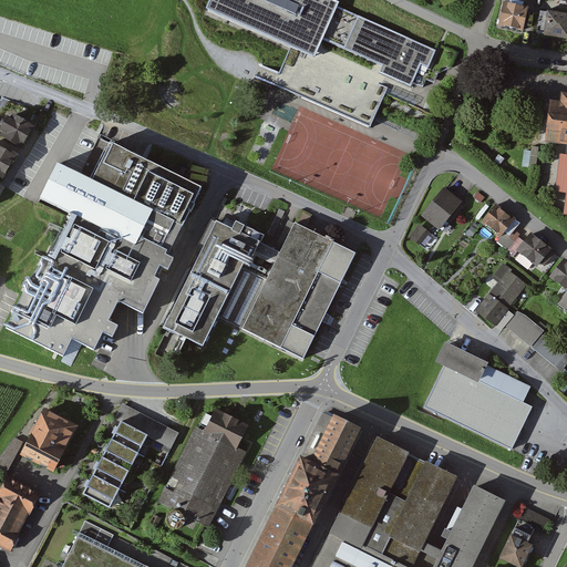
[(436,50),(322,0),(213,0),(208,13),(296,52),(282,82),(281,85),(371,124),(392,79),(411,86),(421,64),(429,68),(436,50)]
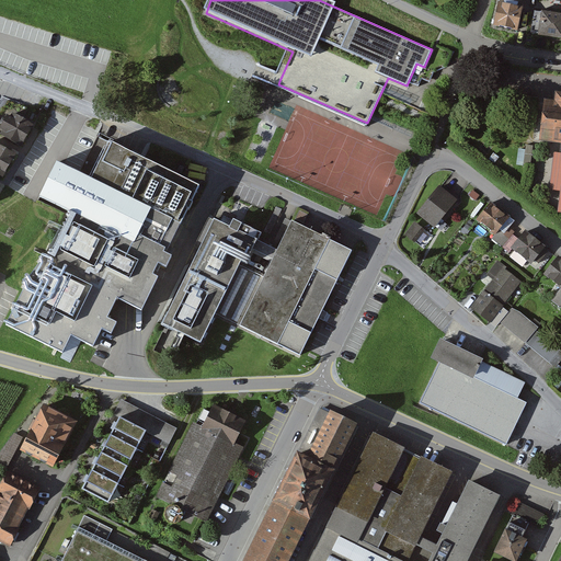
[(524,10),(501,4),(495,27),(518,33),(524,10)]
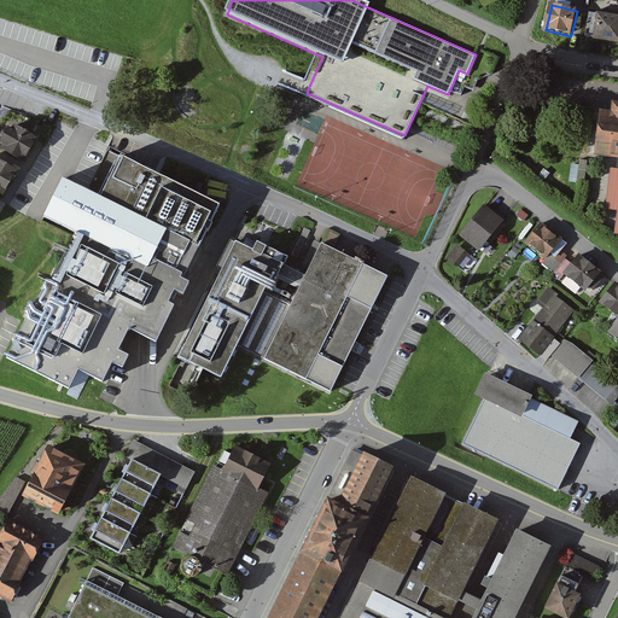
[(593,38),(617,41),(617,13),(596,11),(596,12),(589,11),(586,35),(593,36),(593,38)]
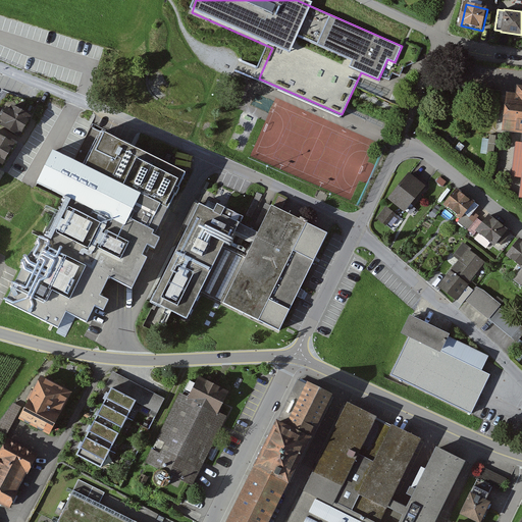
[(521,87),(518,87),(517,95),(508,94),(503,132),(521,134),(521,87)]
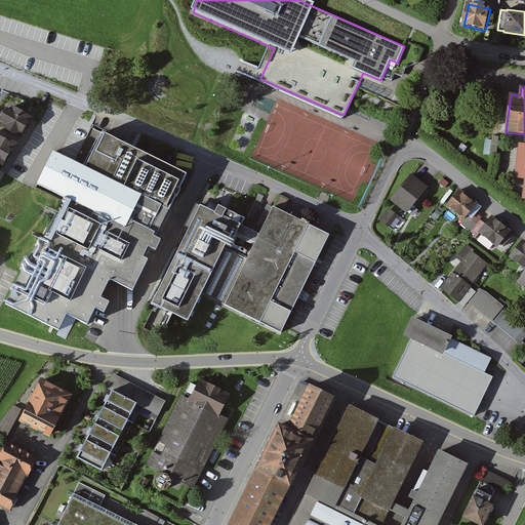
[(31,118),(9,106),(0,122),(0,126),(21,137),(31,118)]
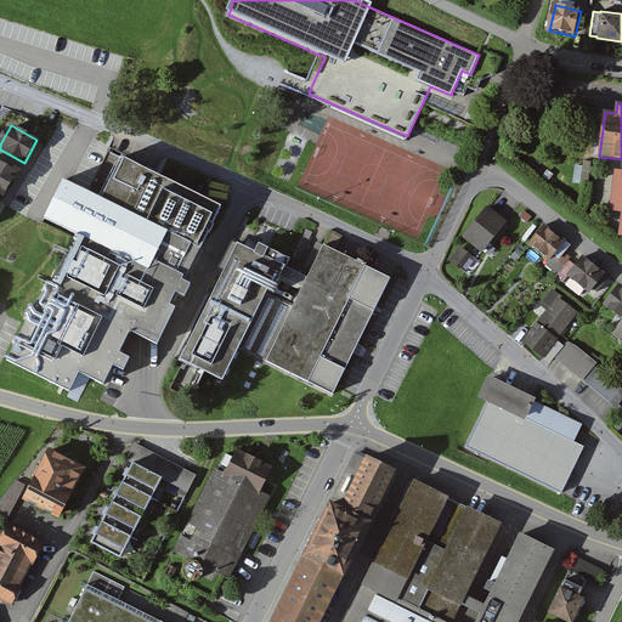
[(222,208),(122,157),(100,198),(63,180),(43,220),(148,273),(153,264),(160,267),(152,284),(140,310),(162,321),(184,278),(177,275),(191,247),(201,250),(222,208)]
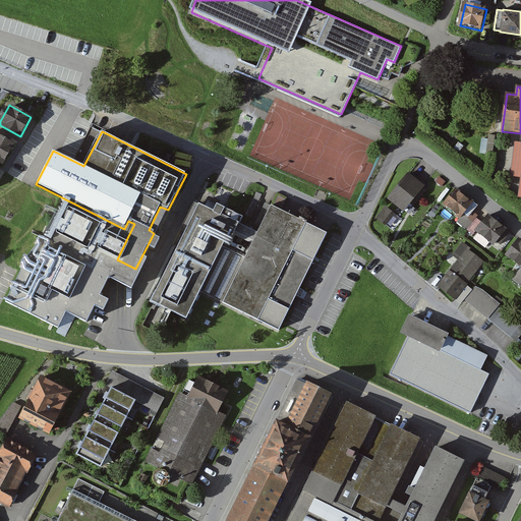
[(0,163),(3,165),(15,145),(0,135),(0,163)]
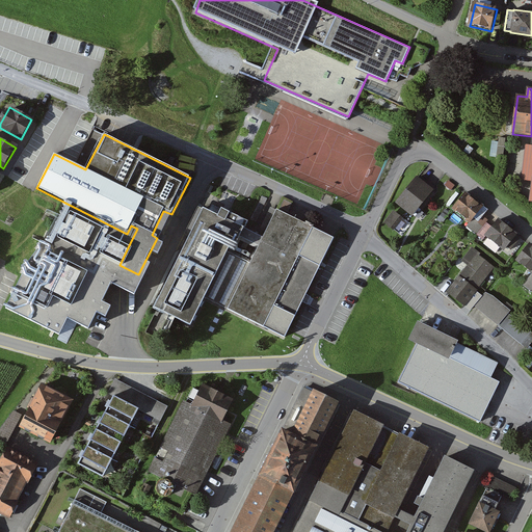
[(501,143),(495,142),(494,156),(504,157),(506,139),(502,139),(501,143)]
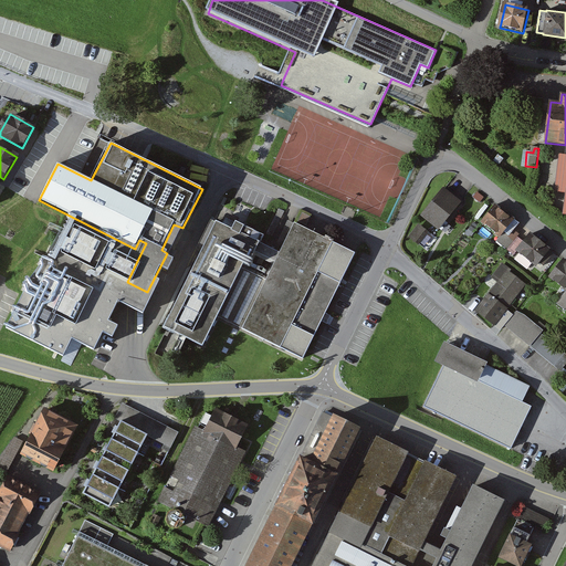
[(453,197),(444,189),(422,217),(438,230),(442,226),(461,202),(453,197)]
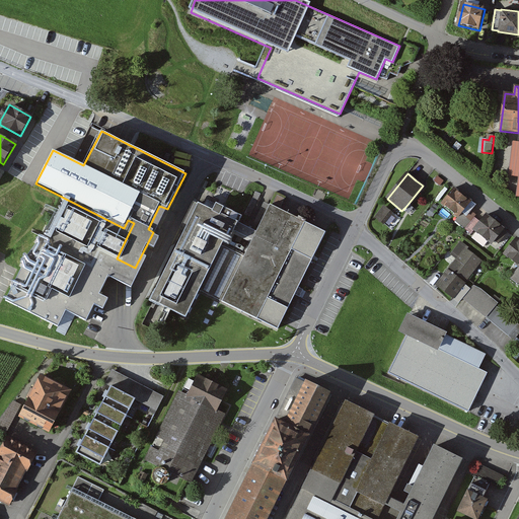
[(443,181),(438,177),(434,182),(440,187),(443,181)]
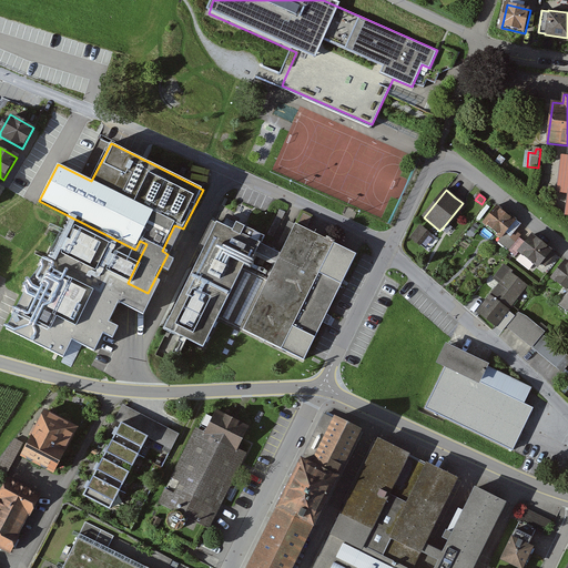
[(516,221),(498,206),(484,225),(501,240),(509,229),(516,221)]
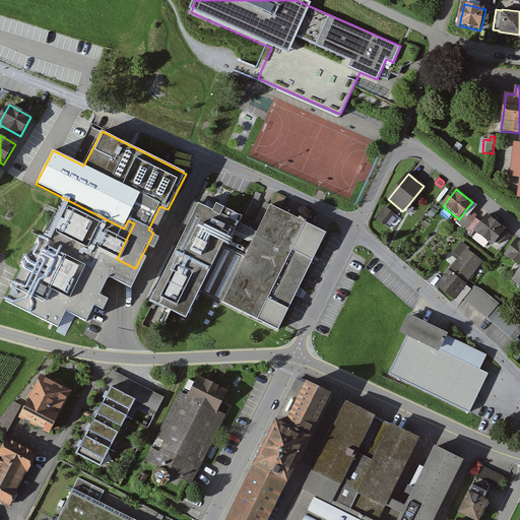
[(212,211),(198,204),(150,303),(188,321),(201,296),(278,333),(298,293),(315,259),(327,234),(270,206),(257,233),(240,224),(244,217),(216,204),(212,211)]
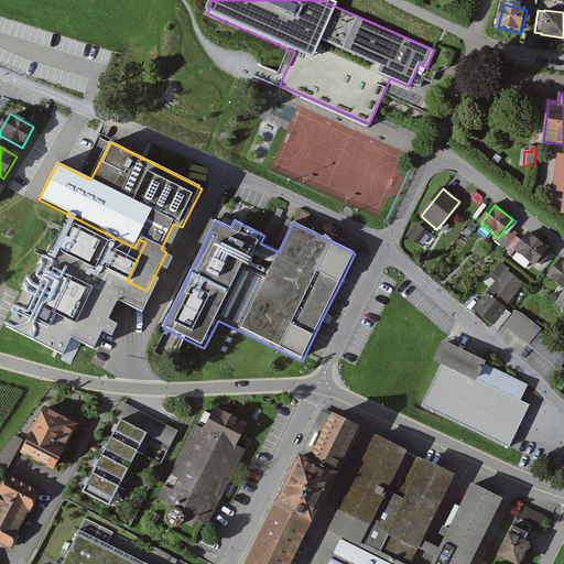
[(29,281),(6,328),(71,365),(83,342),(96,348),(105,332),(112,336),(118,326),(109,321),(117,304),(134,313),(147,291),(127,281),(138,258),(69,223),(46,261),(29,281)]
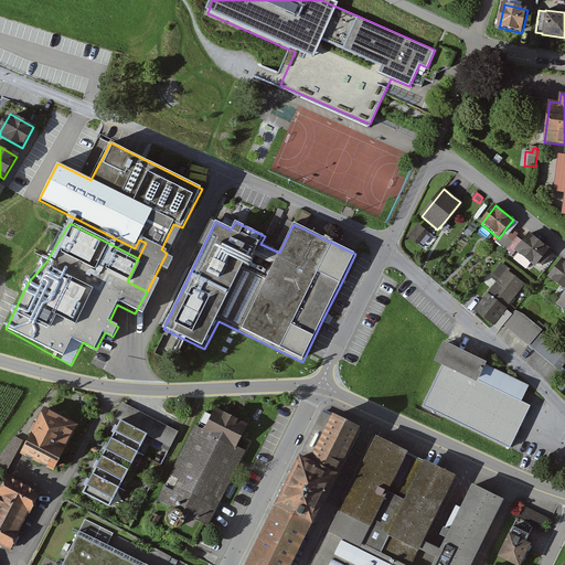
[(428,233),(419,225),(409,238),(419,245),(428,233)]
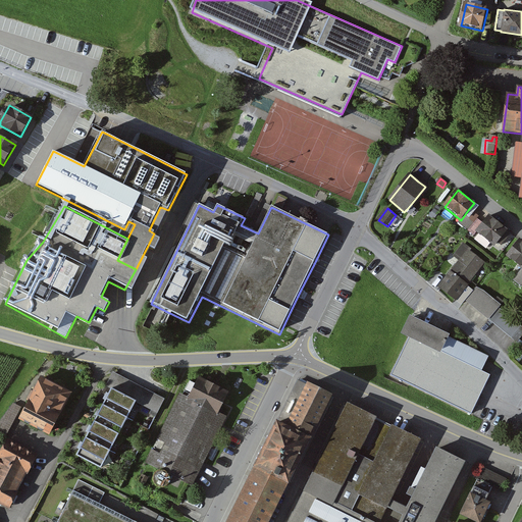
[(468,210),(461,220),(458,223),(467,231),(476,219),(478,218),(468,210)]
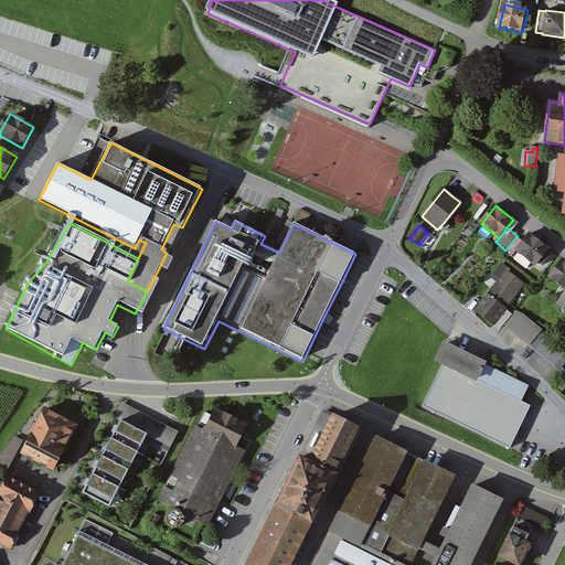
[(554,253),(531,234),(523,244),(518,251),(541,269),(554,253)]
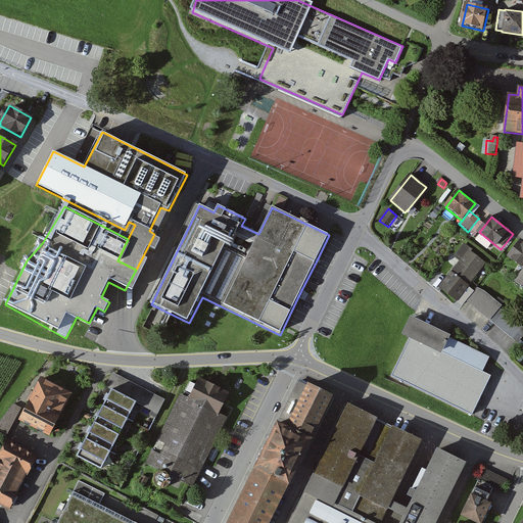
[(481,223),(477,220),(468,232),(475,237),(479,232),(484,226),(481,223)]
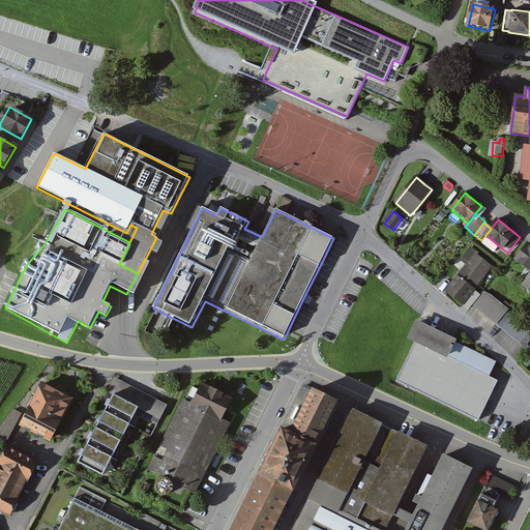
[(529,248),(528,247),(517,261),(529,271),(529,276),(524,285),(529,289),(529,248)]
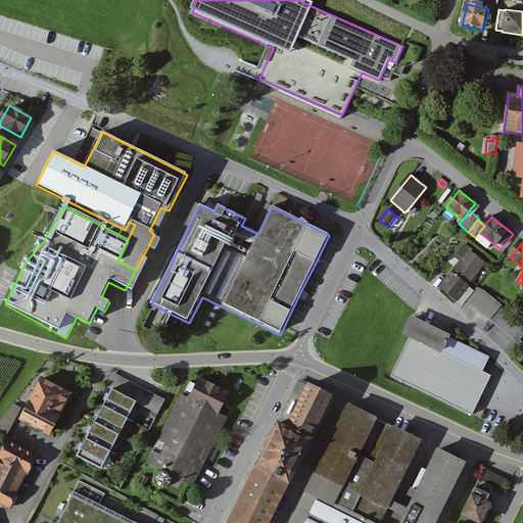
[(486,265),(465,247),(456,258),(460,262),(439,286),(458,301),(486,265)]
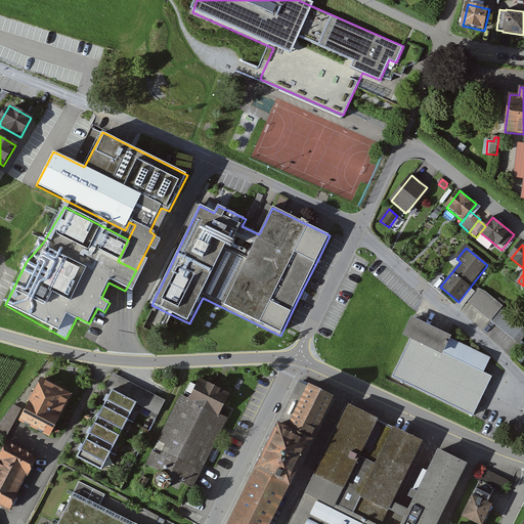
[(478,290),(468,302),(479,312),(505,334),(518,345),(523,338),(523,330),(501,309),(503,308),(485,293),(478,290)]
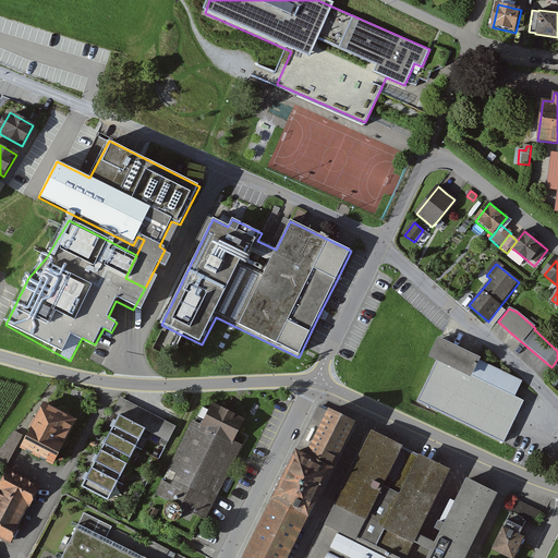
[(482,363),(438,342),(429,361),(438,365),(420,403),(504,444),(524,401),(516,398),(474,377),(481,364),(482,363)]
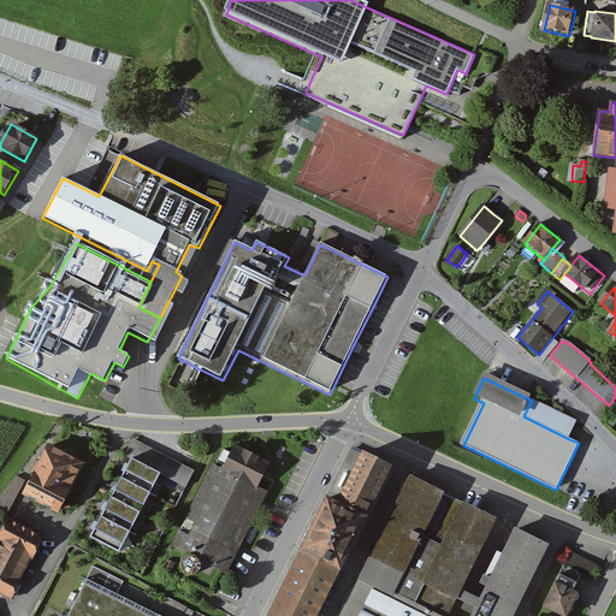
[(576,424),(531,402),(523,416),(569,439),(573,432),(576,424)]
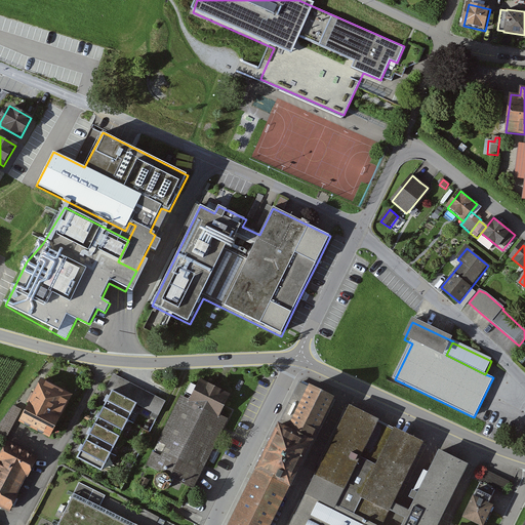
[(164,399),(114,373),(107,388),(157,413),(164,399)]
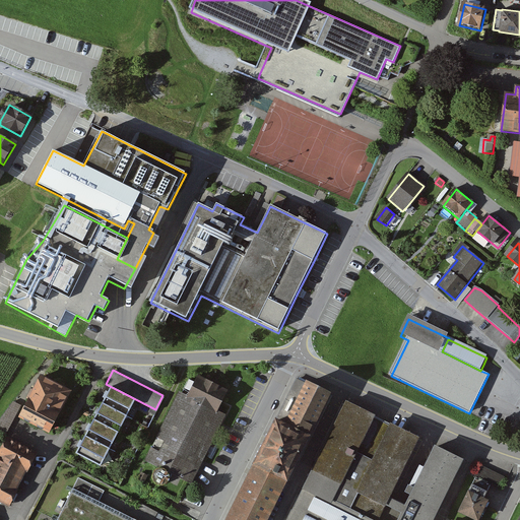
[(49,435),(70,392),(41,377),(19,419),(49,435)]
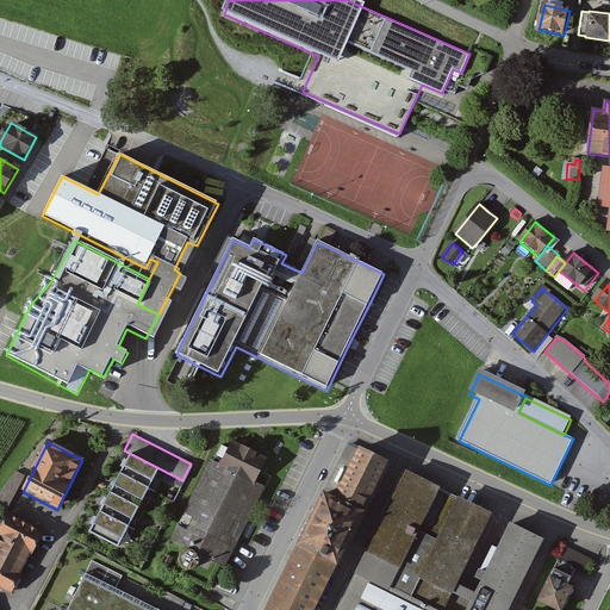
[(266,459),(234,442),(222,465),(212,460),(169,542),(225,571),(261,500),(267,490),(254,483),(266,459)]
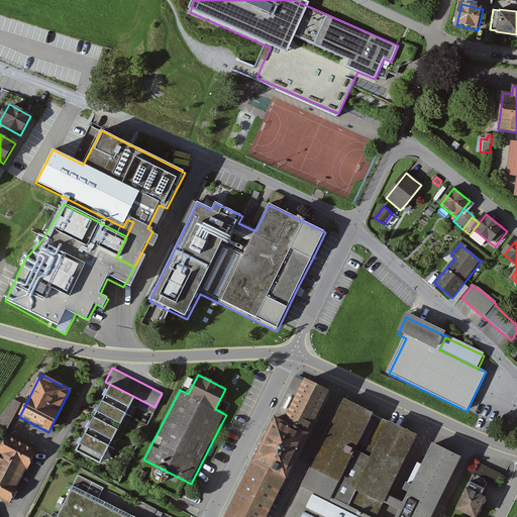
[(265,516),(328,392),(295,375),(225,516),(265,516)]
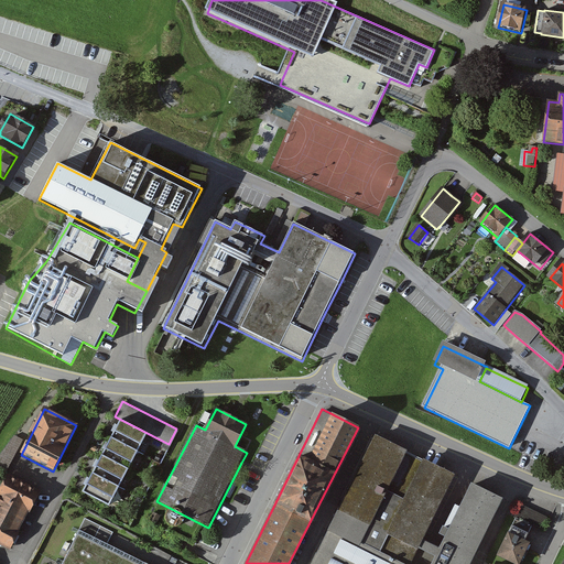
[(147,435),(120,422),(83,494),(109,507),(147,435)]
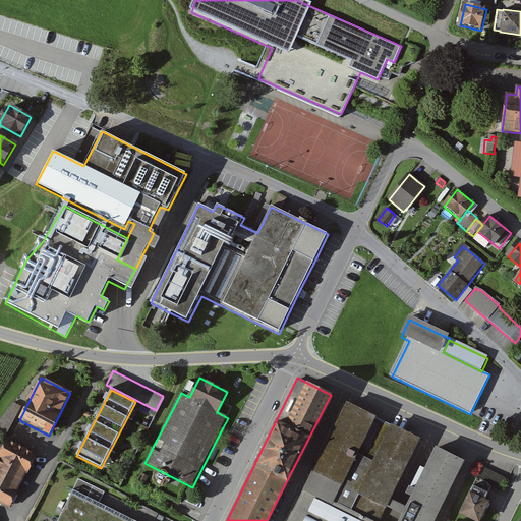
[(394,495),(421,439),(347,402),(288,520),(435,520),(464,461),(437,448),(407,507),(391,500),(394,495)]
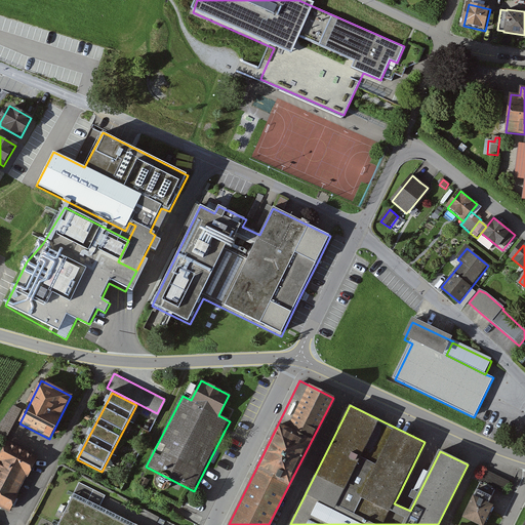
[(36,461),(6,446),(0,456),(0,508),(9,513),(36,461)]
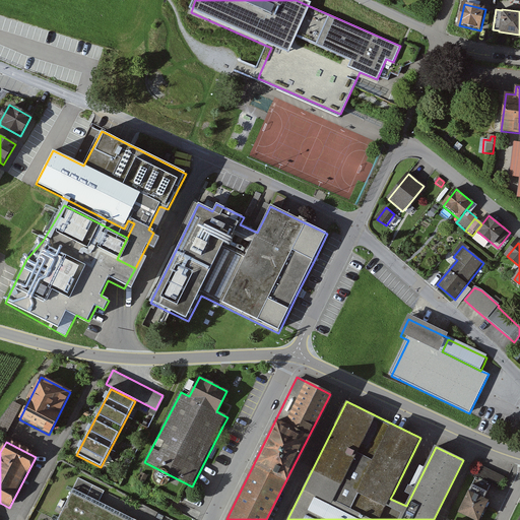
[(493,470),(480,464),(474,476),(498,489),(504,476),(493,470)]
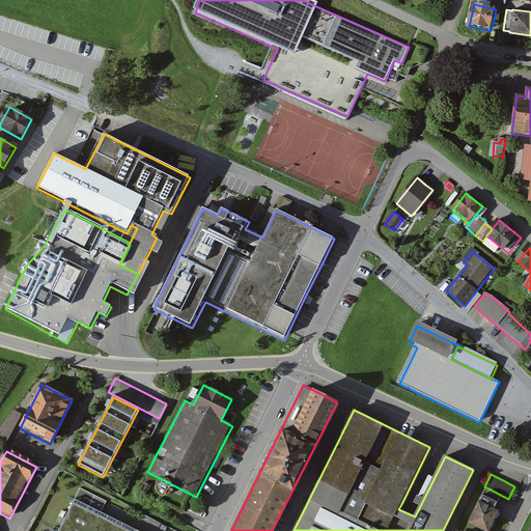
[(501,497),(485,490),(469,524),(482,530),(488,530),(500,511),(495,509),(501,497)]
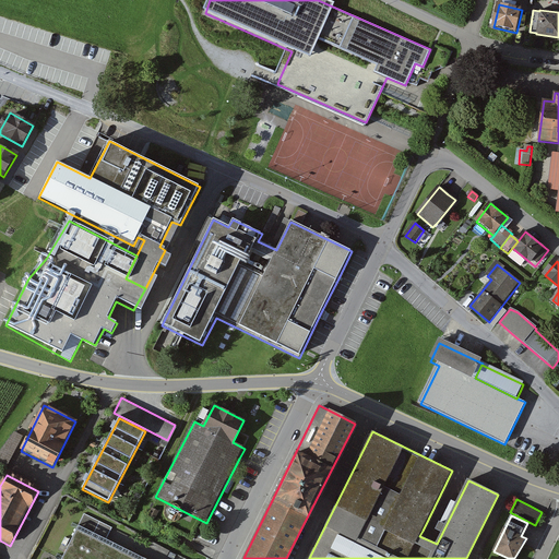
[(142,558),(79,527),(63,558),(142,558)]
